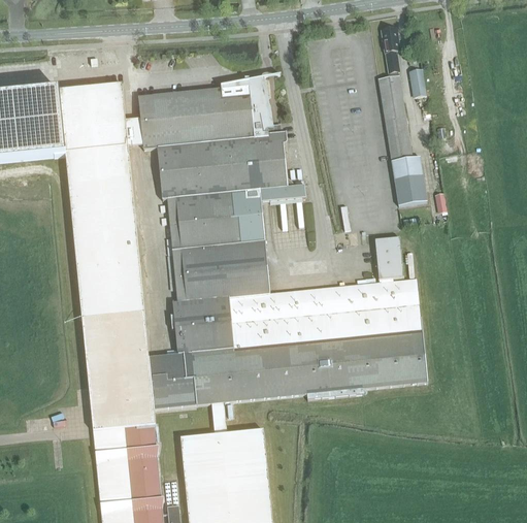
[(398,69),(395,48),(399,48),(395,25),(380,28),(384,51),(388,75),(376,76),(390,159),(397,203),(426,199),(419,155),(410,156),(397,69),(398,69)]
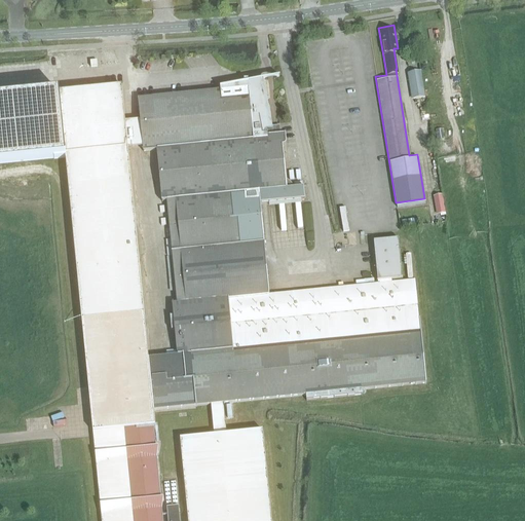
[(410,96),(423,94),(422,84),(419,66),(406,69),(410,96)]
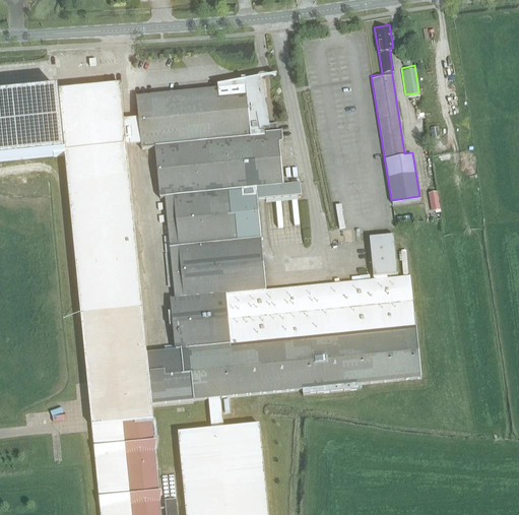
[(58,85),(0,91),(0,156),(52,151),(52,152),(65,151),(89,404),(90,408),(101,514),(159,514),(158,498),(160,488),(157,488),(153,447),(155,437),(152,437),(149,405),(149,401),(207,395),(210,426),(177,429),(185,514),(267,514),(258,421),(222,425),(219,394),(301,386),(302,392),(357,386),(355,381),(419,375),(409,272),(386,274),(386,272),(396,271),(393,232),(368,234),(372,276),(265,286),(256,197),(301,193),(299,180),(287,181),(287,177),(283,173),(281,173),(278,139),(280,139),(282,137),(281,127),(276,128),(276,123),(262,124),(262,120),(258,75),(264,74),(268,73),(275,72),(275,71),(268,72),(264,73),(258,74),(216,82),(216,84),(148,91),(149,92),(136,93),(135,93),(137,113),(140,139),(140,144),(141,145),(141,144),(153,143),(158,194),(159,194),(164,194),(174,296),(169,297),(170,309),(167,309),(169,323),(172,323),(174,347),(144,350),(142,333),(124,141),(121,115),(118,81),(59,86),(58,85)]
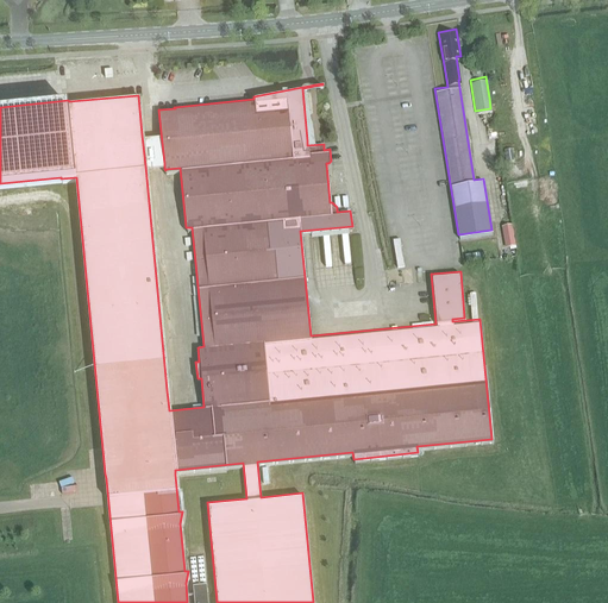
[(502,233),(513,232),(511,220),(500,221),(502,233)]
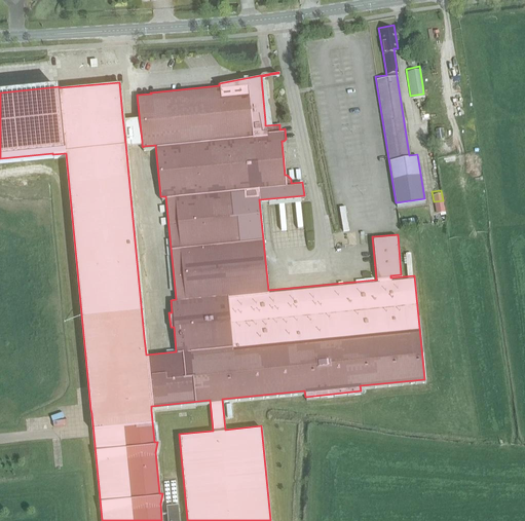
[(165,503),(166,520),(179,520),(178,501),(165,503)]
